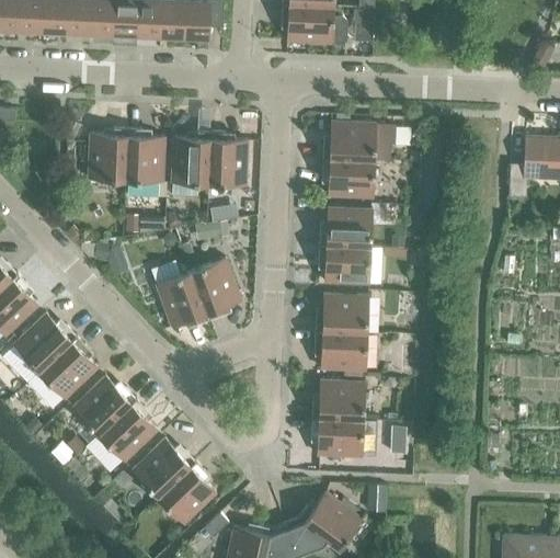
[(0,0),(0,30),(19,32),(20,0),(0,0)]
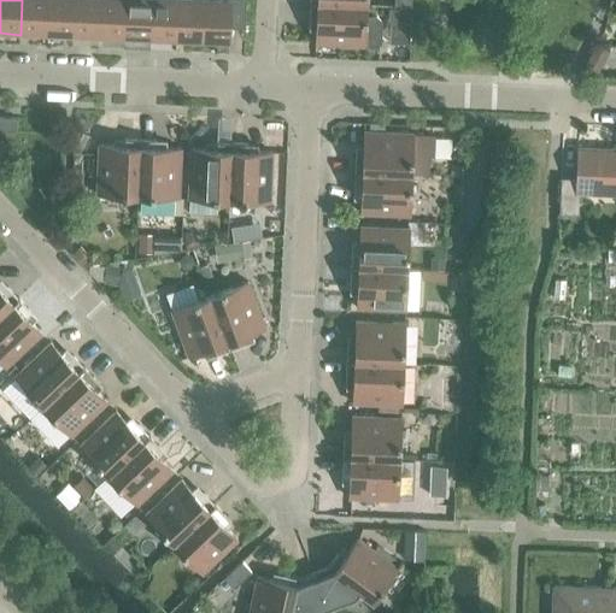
[(22,0),(21,35),(47,36),(48,0),(22,0)]
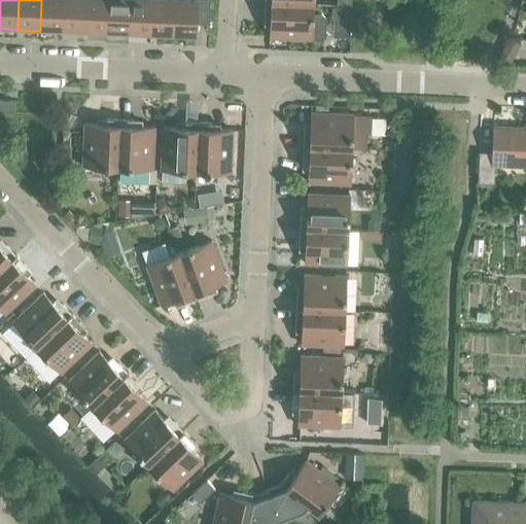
[(41,0),(40,31),(62,32),(63,0),(41,0)]
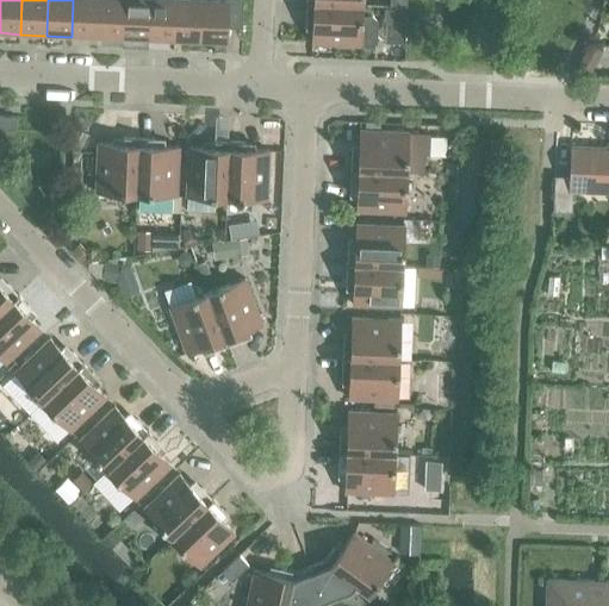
[(73,0),(72,37),(98,37),(99,0),(73,0)]
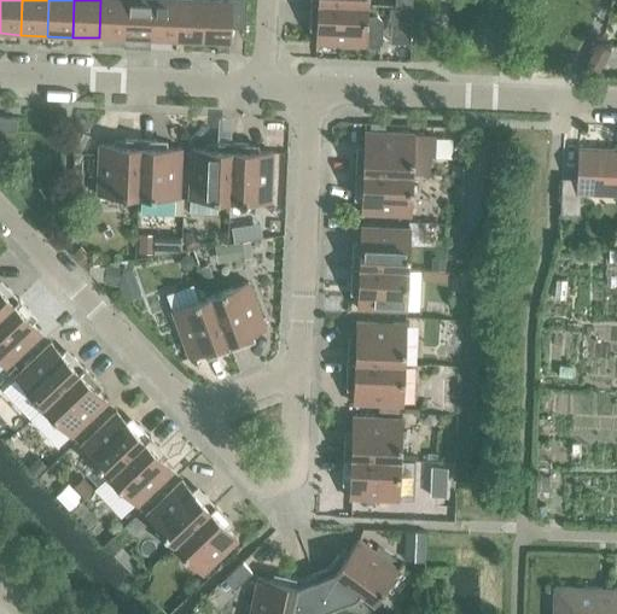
[(100,0),(99,37),(126,39),(127,0),(100,0)]
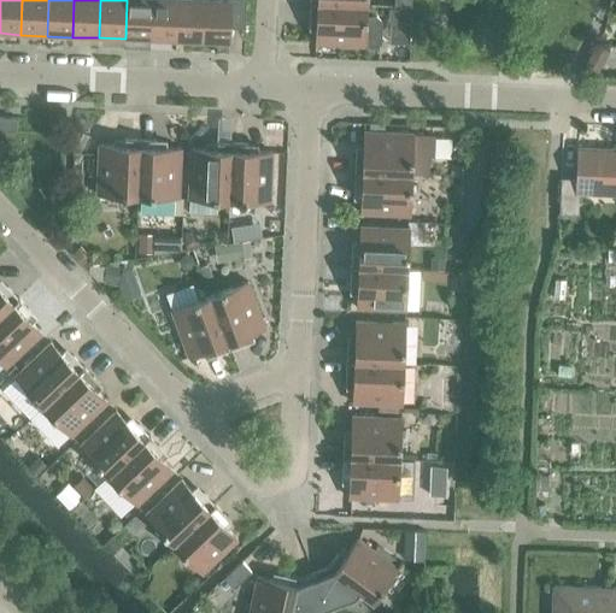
[(127,0),(125,39),(151,40),(152,0),(127,0)]
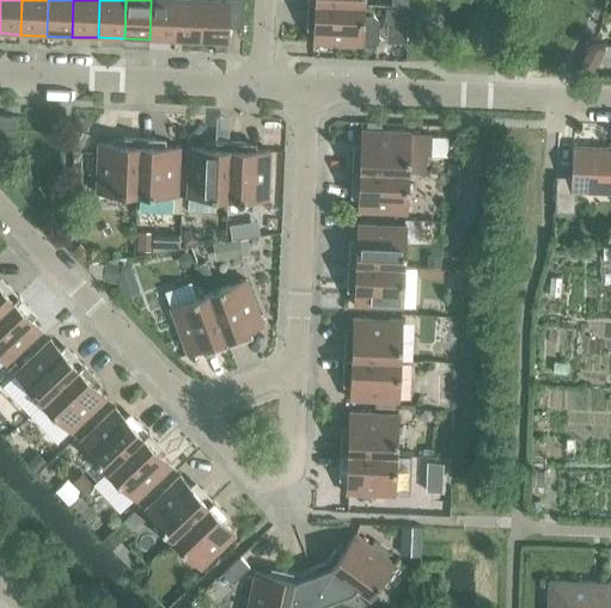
[(151,0),(150,40),(176,41),(177,0),(151,0)]
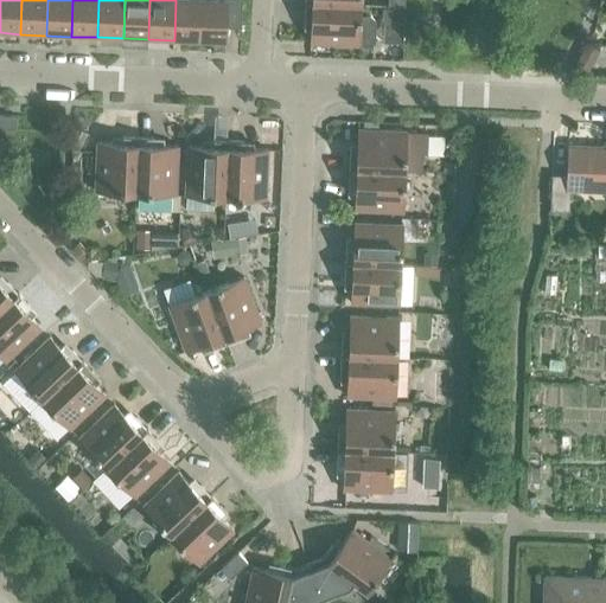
[(176,0),(174,40),(199,42),(202,0),(191,0),(176,0)]
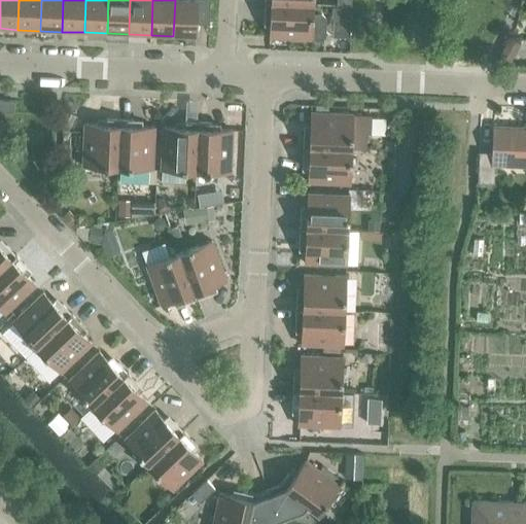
[(175,0),(173,36),(197,37),(197,27),(209,28),(210,2),(175,0)]
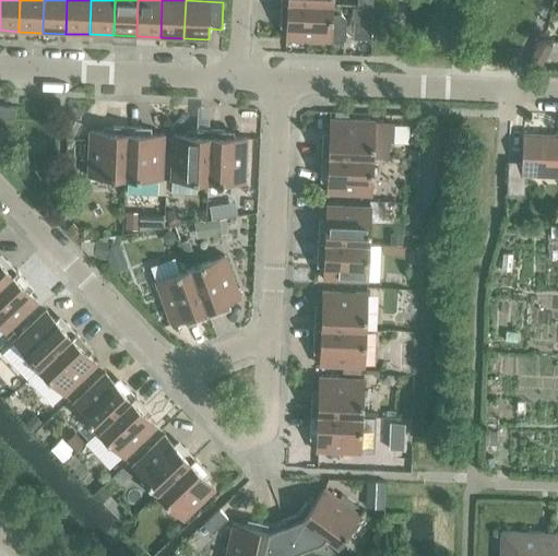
[(358,0),(358,10),(374,11),(374,0),(358,0)]
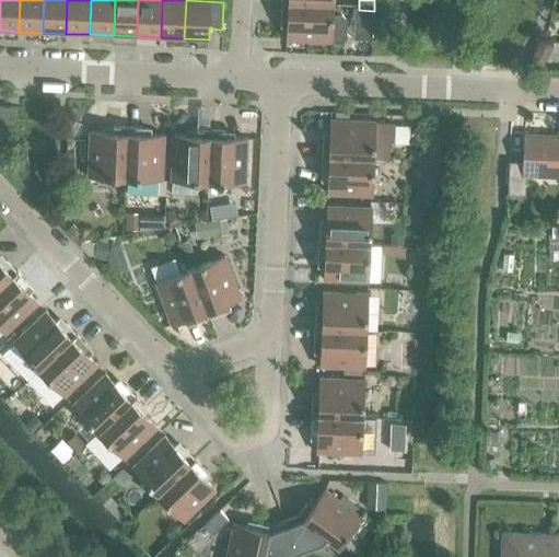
[(334,8),(282,6),(281,20),(288,20),(287,43),(332,45),(341,45),(345,42),(346,23),(342,20),(333,19),(334,8)]
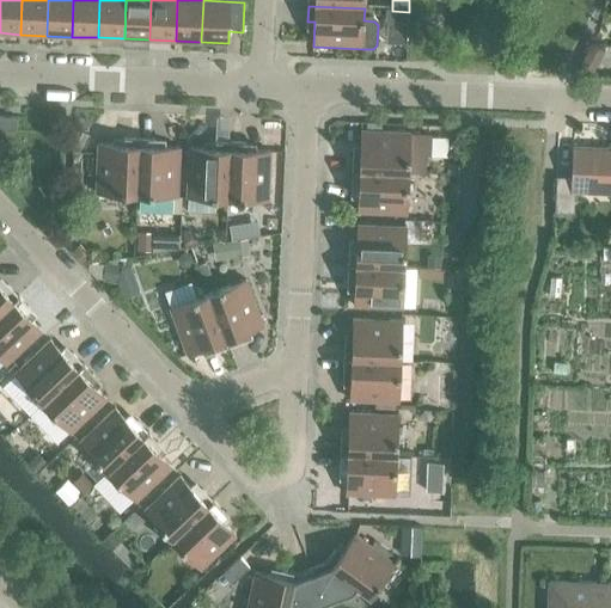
[(386,11),(386,24),(389,26),(388,47),(408,48),(409,12),(392,11),(386,11)]
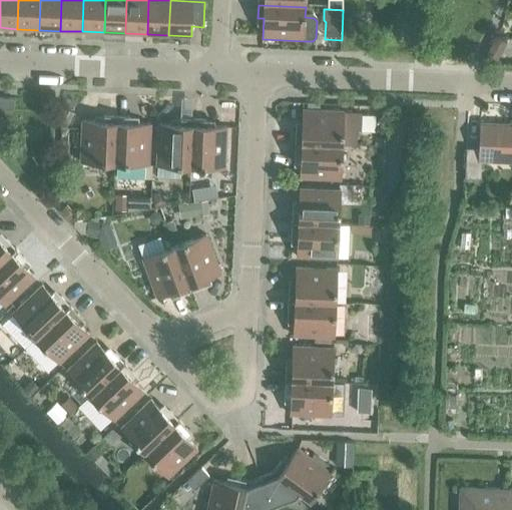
[(497,38),(492,48),(502,53),(507,44),(497,38)]
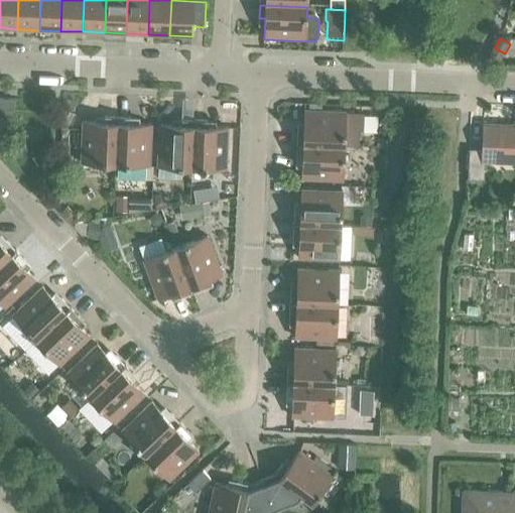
[(0,112),(14,113),(15,102),(0,101),(0,112)]
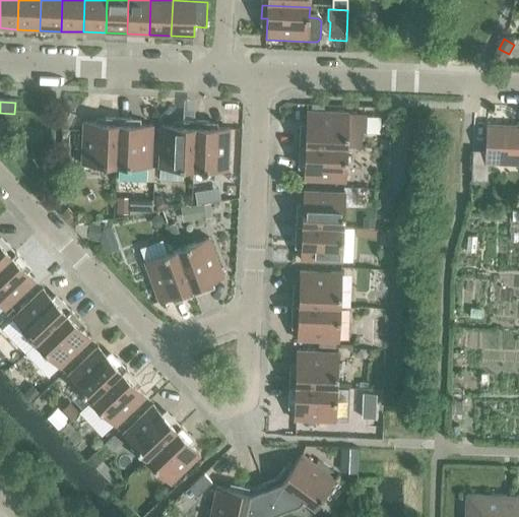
[(300,135),(300,148),(347,150),(347,148),(360,148),(361,133),(365,133),(366,118),(348,117),(348,116),(307,114),(306,135),(300,135)]
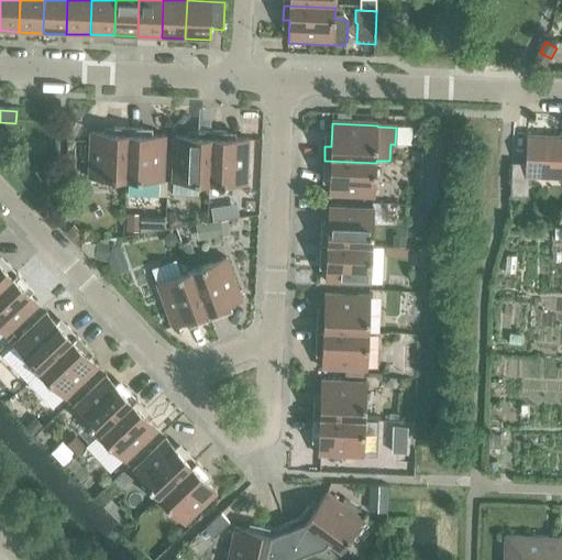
[(89,180),(127,183),(129,131),(114,130),(113,136),(90,135),(89,180)]
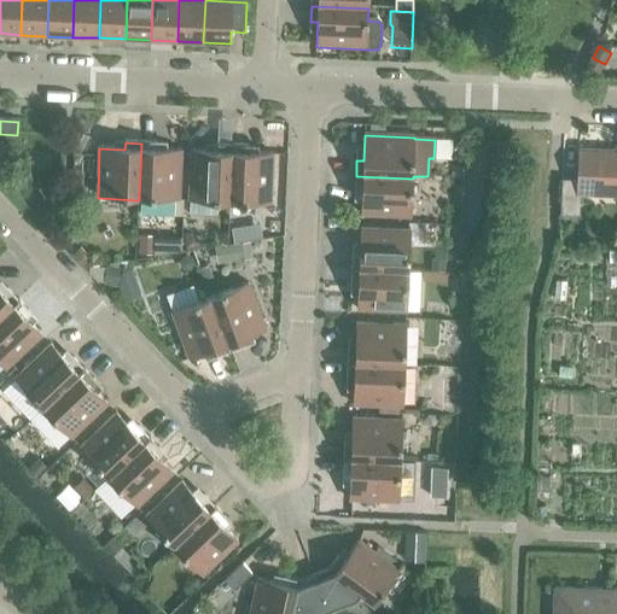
[(141,144),(139,200),(180,202),(181,152),(156,151),(157,144),(141,144)]
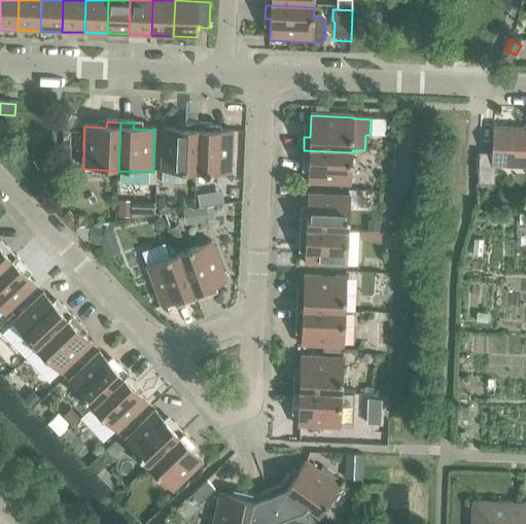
[(163,130),(162,173),(162,186),(186,187),(187,174),(197,174),(199,126),(185,125),(184,131),(163,130)]
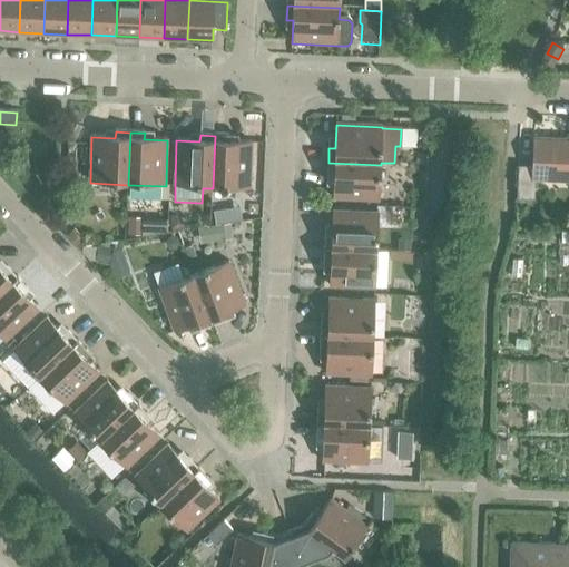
[(215,136),(213,188),(251,189),(252,144),(229,143),(229,136),(215,136)]
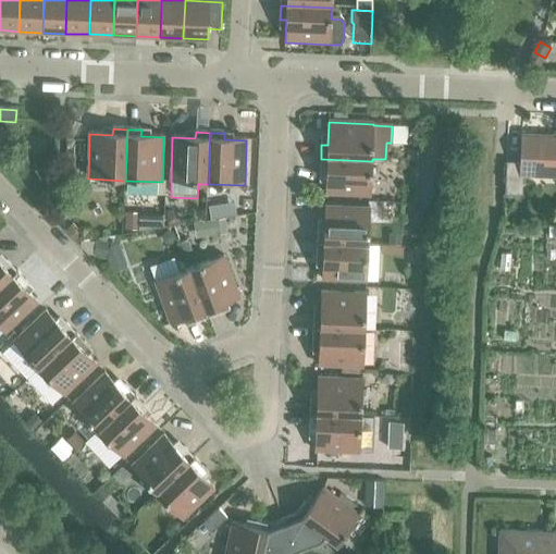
[(505,196),(522,197),(523,176),(555,177),(555,139),(523,138),(522,164),(506,164),(505,196)]
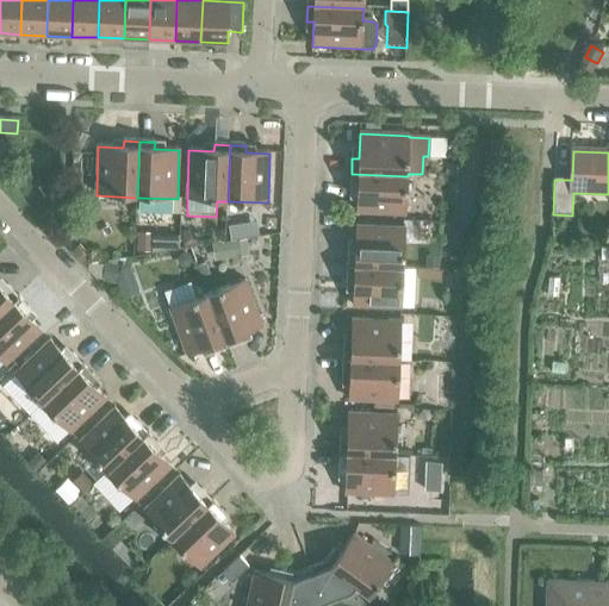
[(447,177),(460,177),(461,168),(447,168),(447,177)]
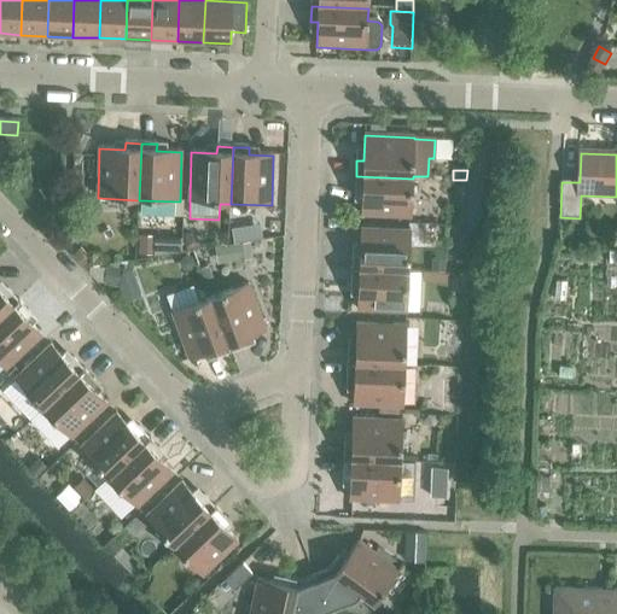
[(413,179),(356,176),(355,192),(362,192),(361,217),(412,220),(413,179)]
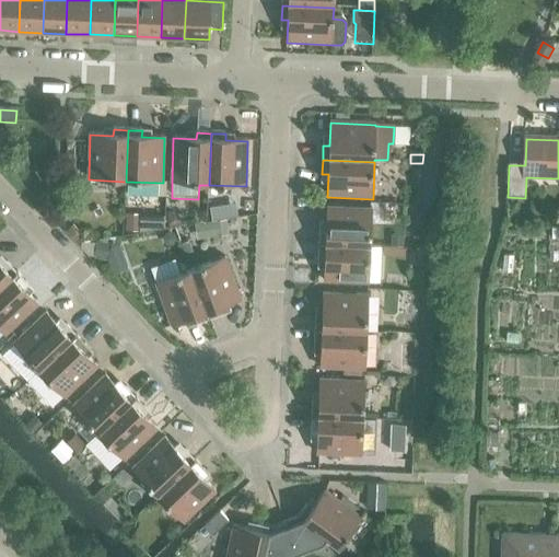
[(223,208),(210,210),(212,223),(225,221),(223,208)]
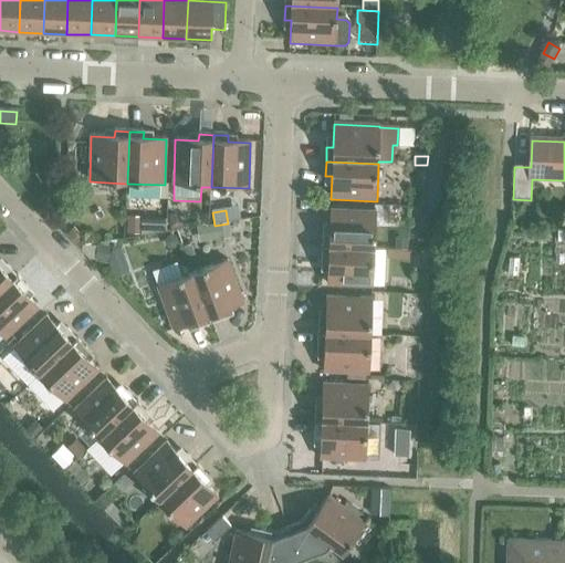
[(323,233),(322,248),(375,250),(376,212),(331,211),(330,235),(323,233)]
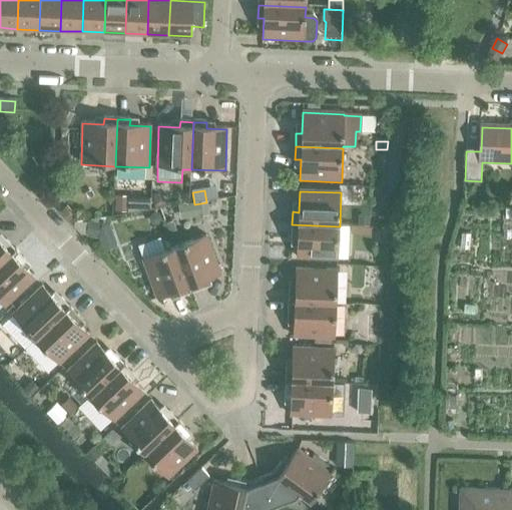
[(159,197),(152,198),(153,209),(165,208),(164,200),(159,197)]
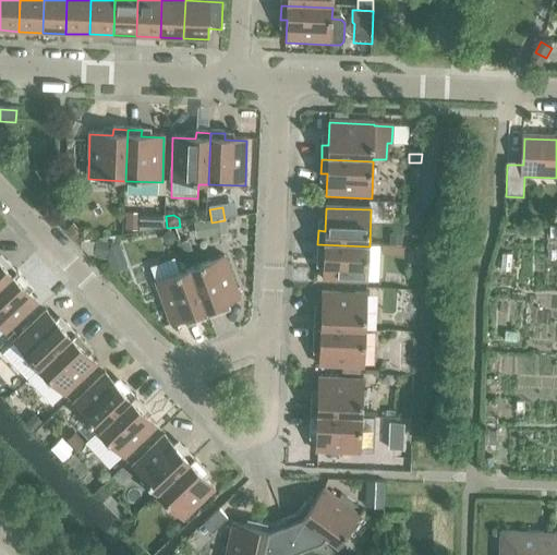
[(125,216),(124,232),(138,232),(138,216),(125,216)]
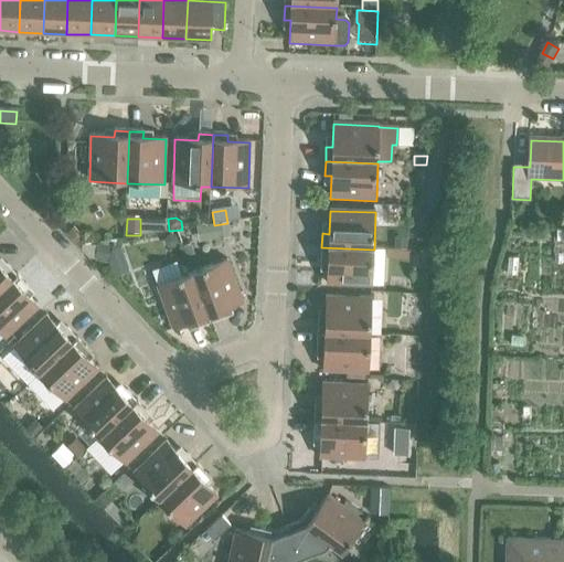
[(229,224),(215,225),(216,241),(230,240),(229,224)]
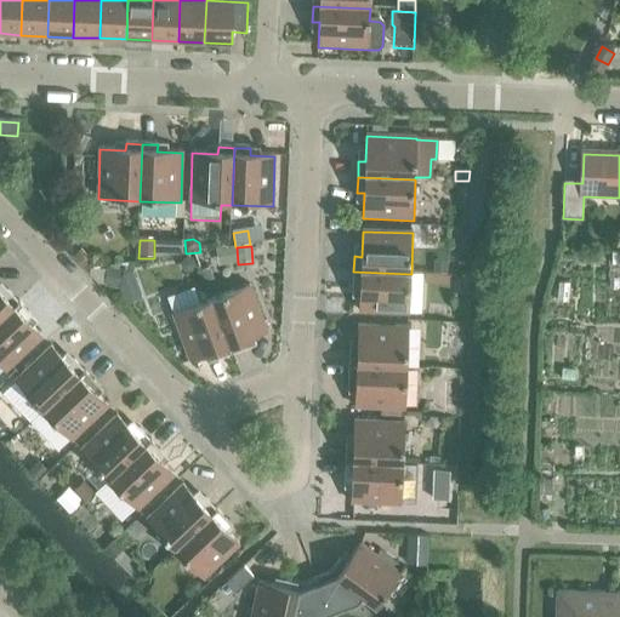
[(81,251),(73,260),(84,272),(94,263),(81,251)]
